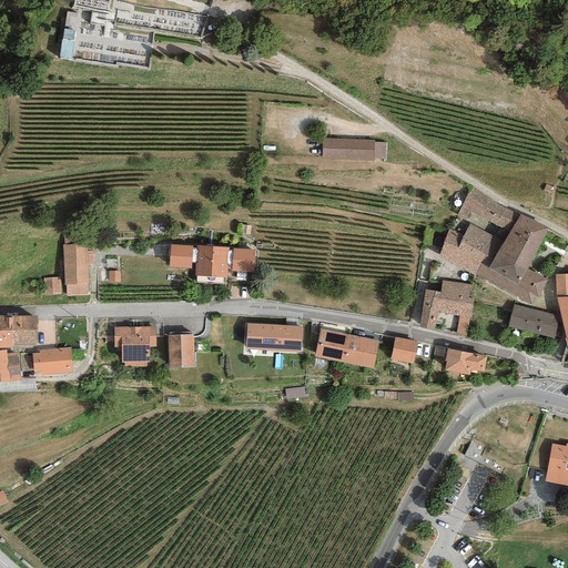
[(71,50),(73,22),(62,21),(60,49),(71,50)]
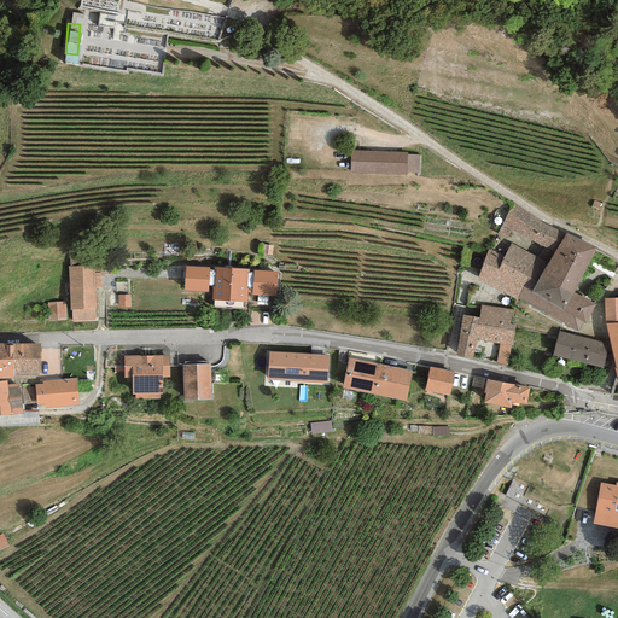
[(408,151),(350,149),(349,170),(406,173),(407,170),(419,172),(419,155),(408,152),(408,151)]
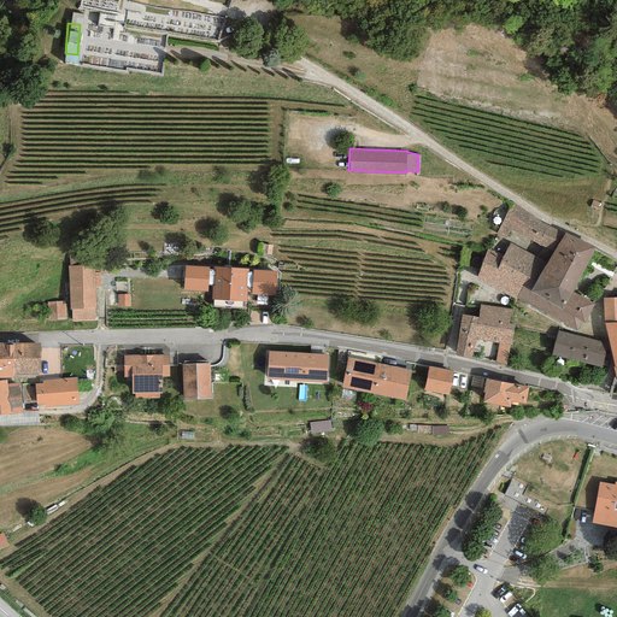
[(511,242),(547,263),(565,233),(540,222),(512,201),(497,234),(511,242)]
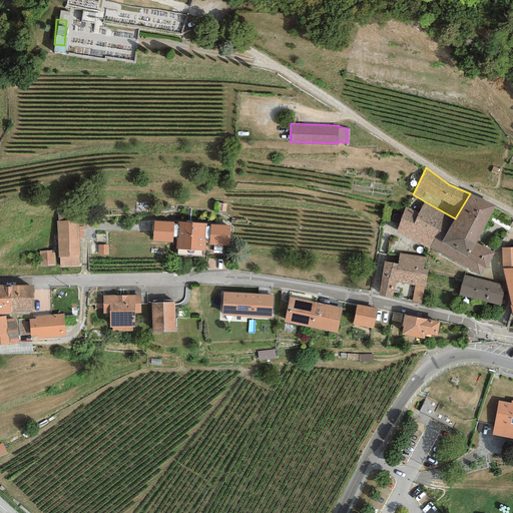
[(475,245),(477,242),(496,205),(470,193),(455,218),(447,230),(475,245)]
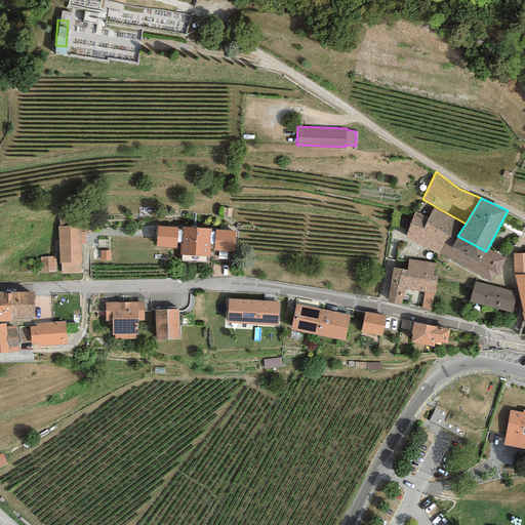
[(233,208),(223,206),(220,214),(231,216),(233,208)]
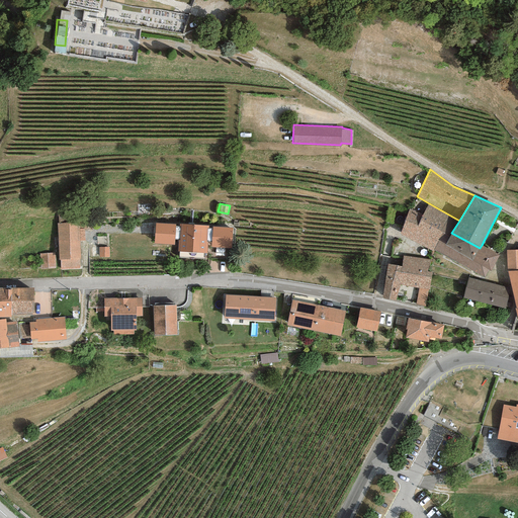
[(451,233),(459,221),(429,203),(423,214),(409,209),(401,235),(432,251),(433,250),(443,233),(449,237),(451,233)]
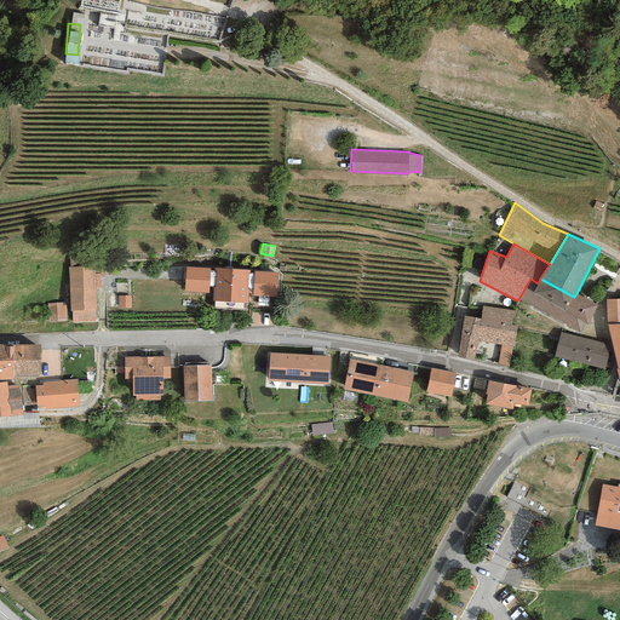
[(92,257),(72,258),(72,265),(68,265),(70,309),(72,309),(73,332),(99,331),(99,317),(96,317),(95,285),(101,285),(101,271),(110,271),(109,267),(92,267),(92,257)]
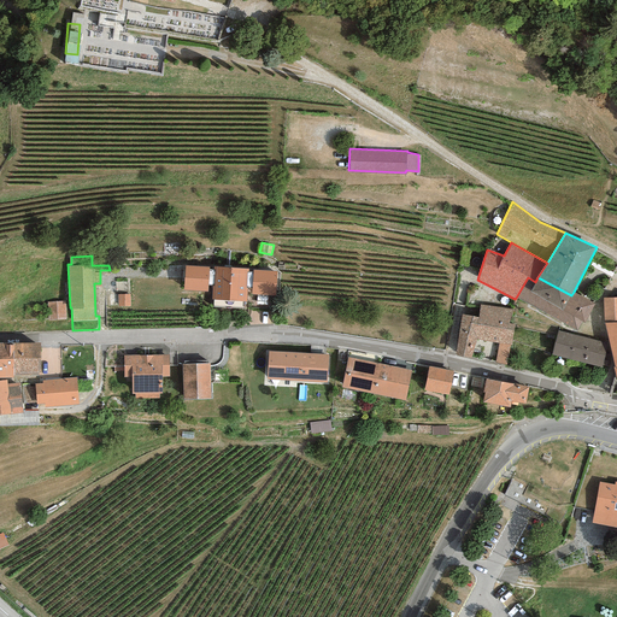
[(210,268),(186,266),(183,291),(207,292),(209,286),(209,270),(210,268)]
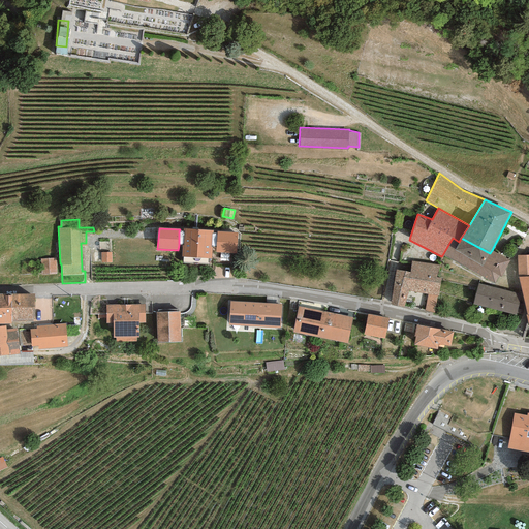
[(213,230),(183,228),(183,230),(184,231),(183,245),(182,245),(181,257),(183,257),(210,258),(212,258),(212,246),(211,246),(212,234),(213,234),(213,230)]
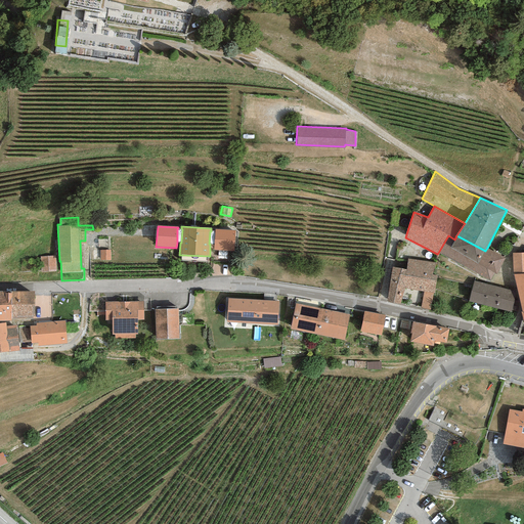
[(214,245),(214,250),(233,251),(234,230),(215,229),(215,231),(214,245)]
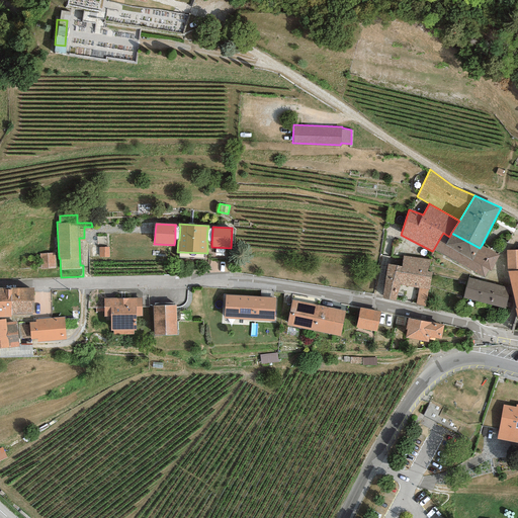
[(480,248),(451,233),(449,237),(443,233),(433,250),(485,277),(489,270),(491,271),(499,255),(482,245),(480,248)]
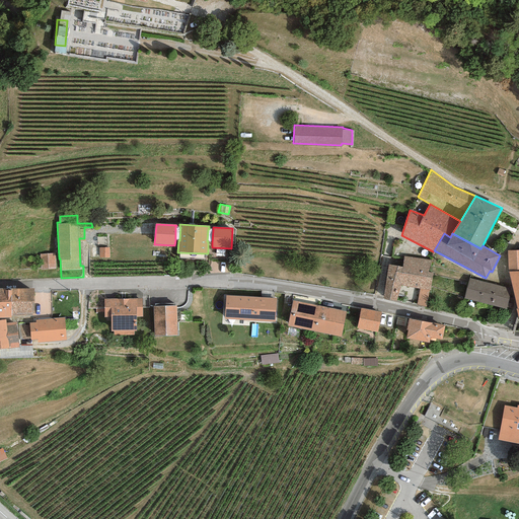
[(108,247),(100,247),(100,255),(108,255),(108,247)]
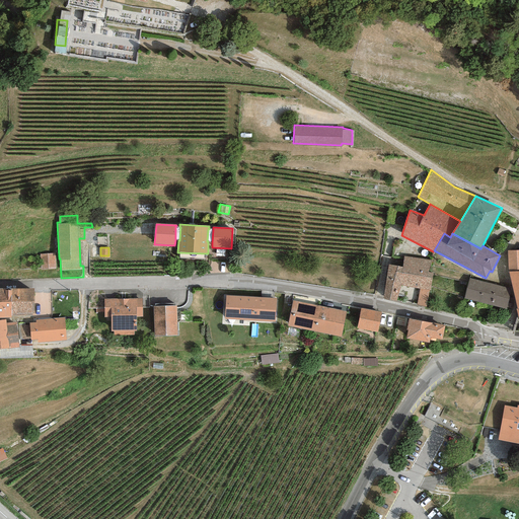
[(518,250),(507,250),(508,270),(518,269),(518,250)]
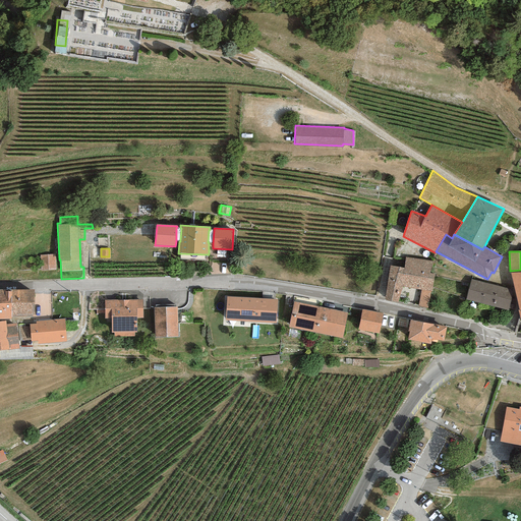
[(55,253),(40,254),(41,269),(55,269),(55,253)]
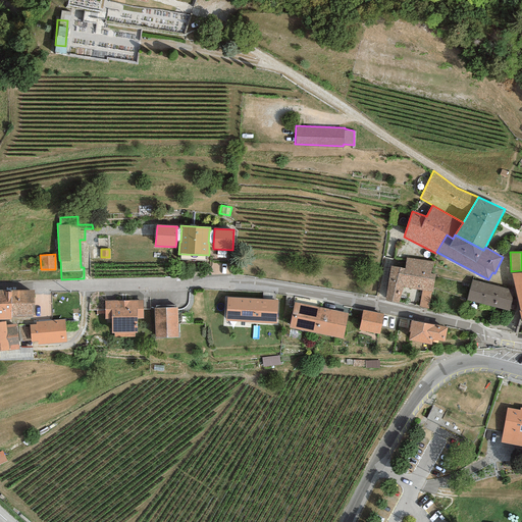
[(433,262),(406,258),(405,269),(390,267),(384,300),(399,304),(403,288),(422,290),(419,306),(429,309),(434,275),(431,273),(433,262)]
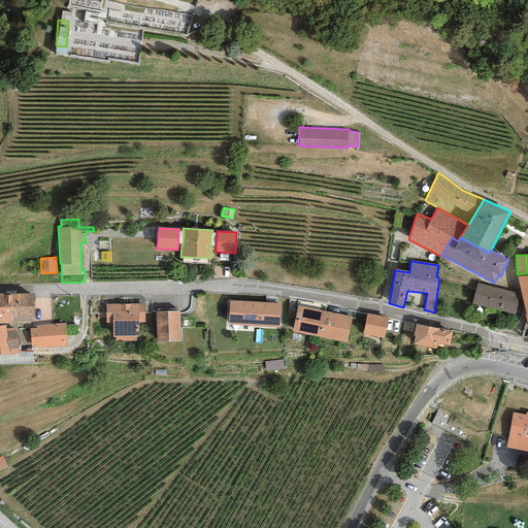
[(527,275),(517,276),(526,315),(527,314),(527,275)]
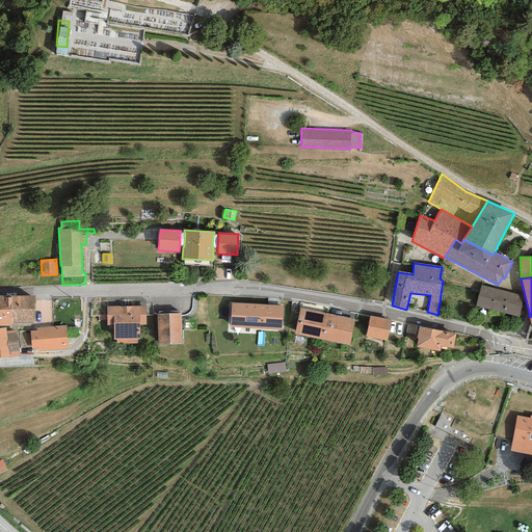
[(524,296),(480,286),(476,307),(519,317),(524,296)]
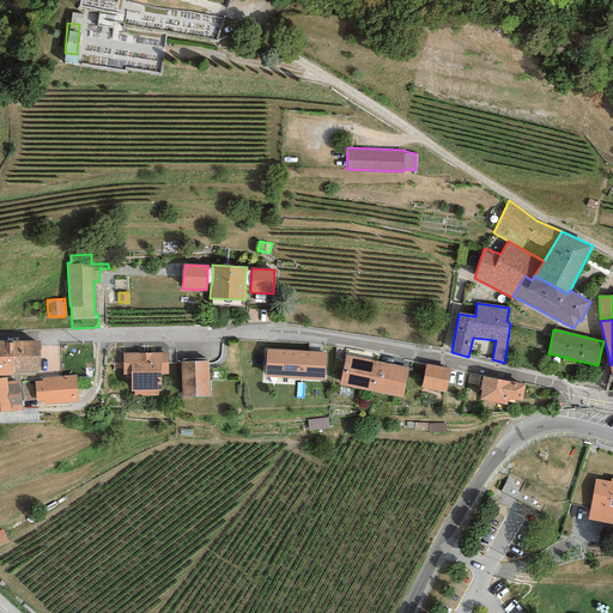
[(12,341),(0,340),(0,375),(13,375),(13,372),(12,341)]
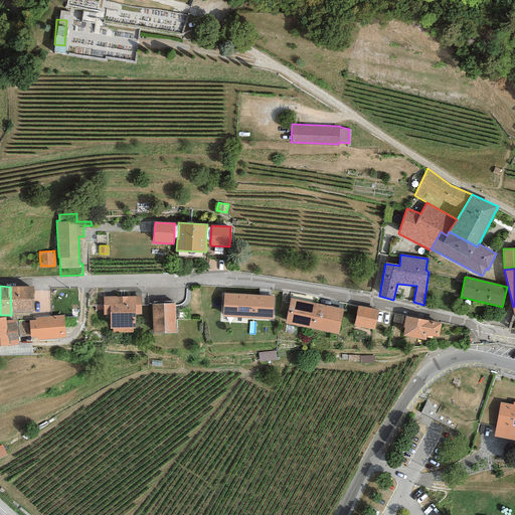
[(33,286),(10,287),(11,313),(34,312),(33,286)]
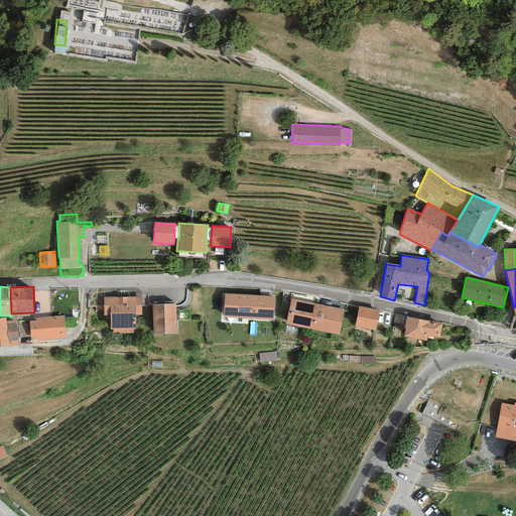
[(273,320),(275,297),(226,293),(224,316),(273,320)]
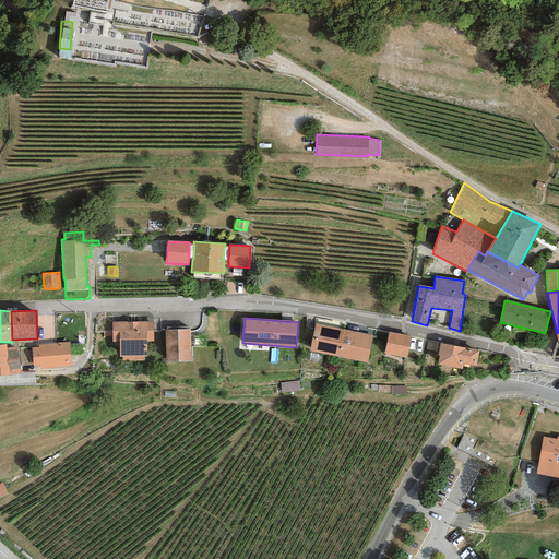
[(122,356),(122,363),(145,361),(145,341),(154,341),(154,322),(111,323),(113,341),(119,341),(119,356),(122,356)]
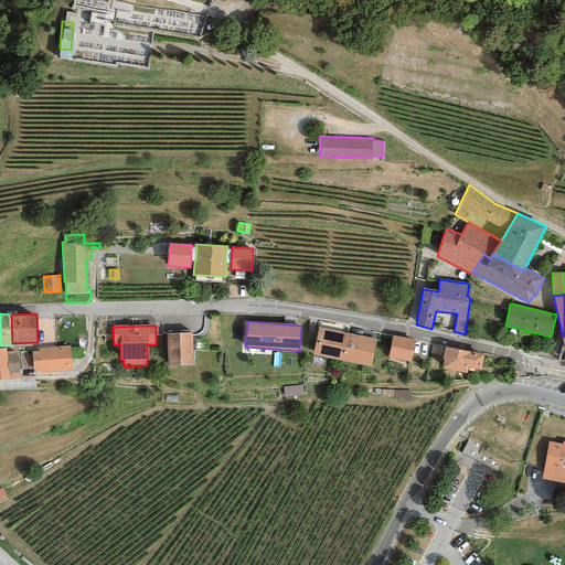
[(371,368),(376,340),(319,328),(313,355),(371,368)]
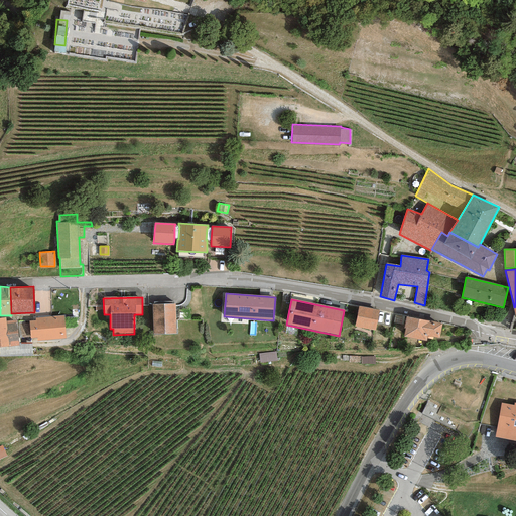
[(176,334),(175,304),(153,305),(153,334),(176,334)]
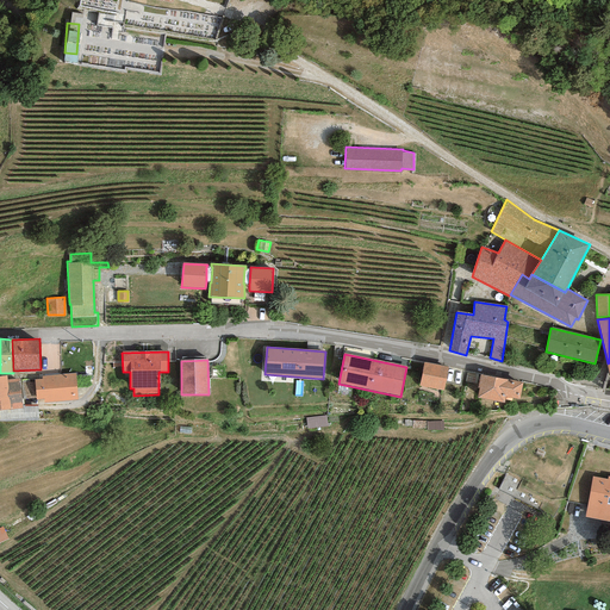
[(448,367),(424,362),(419,386),(443,391),(448,367)]
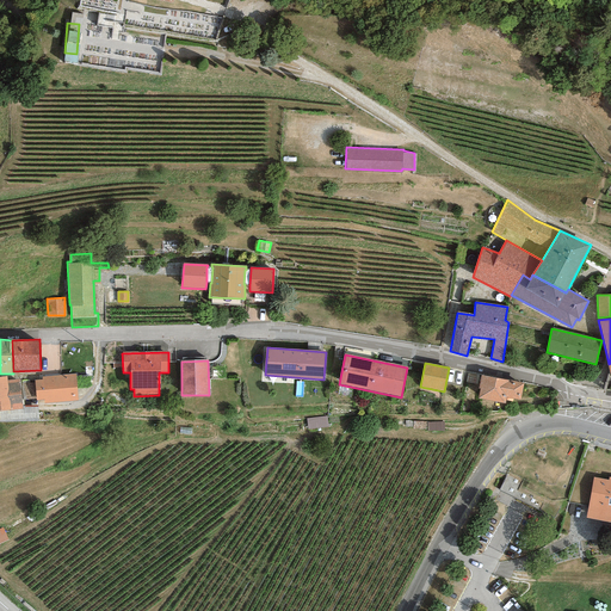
[(43,381),(35,381),(37,400),(44,399),(44,403),(78,401),(78,375),(43,377),(43,381)]
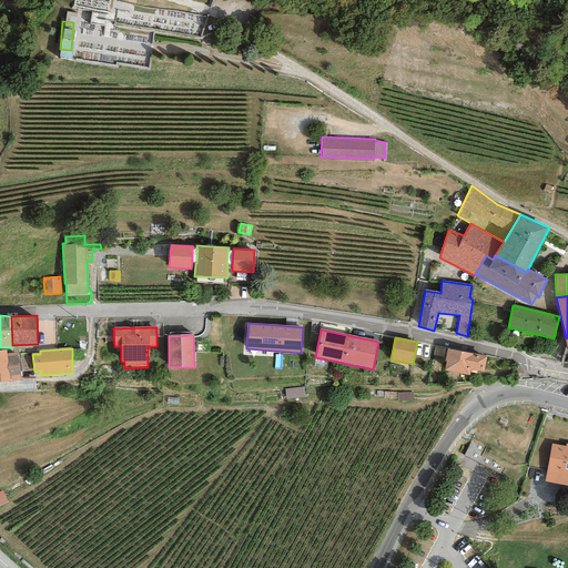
[(487,356),(447,348),(445,361),(446,361),(444,371),(470,376),(472,369),(484,372),(487,356)]
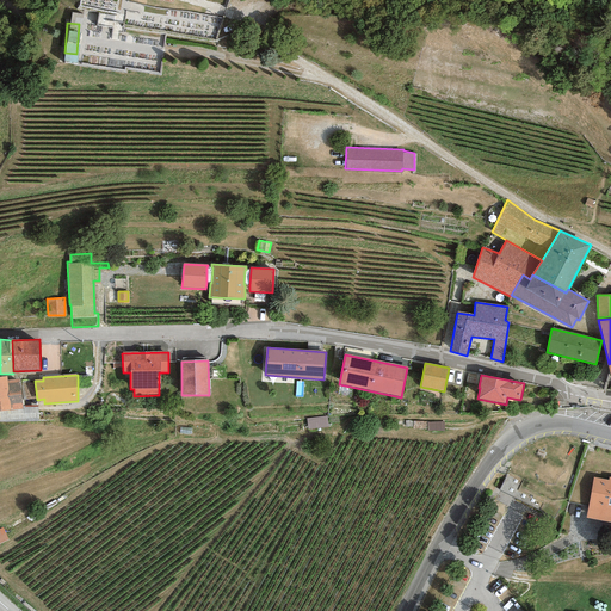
[(6,376),(0,376),(0,411),(23,408),(23,406),(19,378),(7,380),(6,376)]
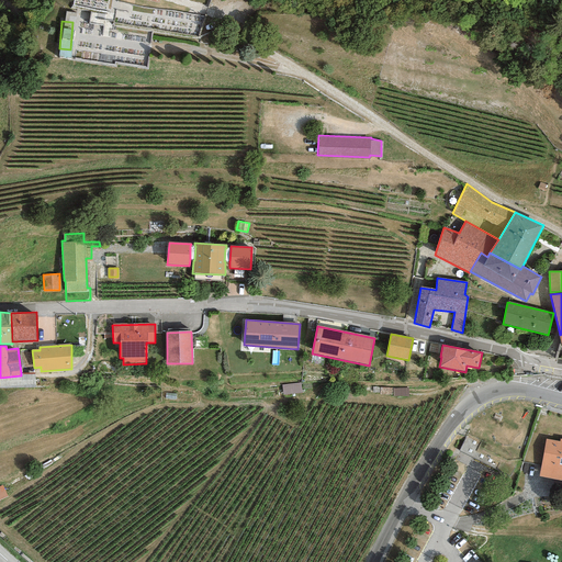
[(21,375),(0,378),(0,389),(36,388),(34,372),(21,373),(21,375)]
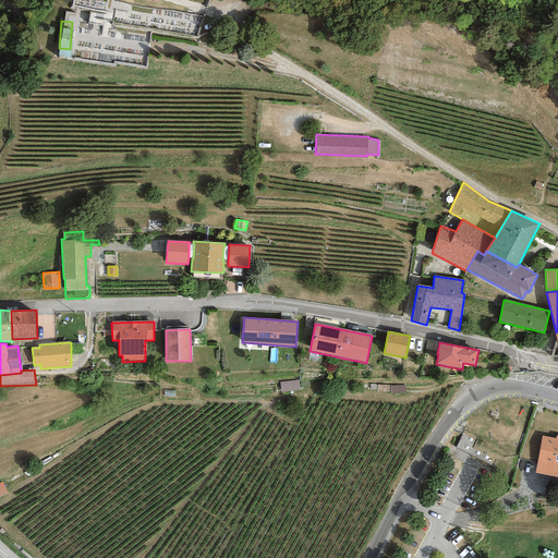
[(475,439),(463,433),(456,448),(493,466),(495,461),(471,448),(475,439)]
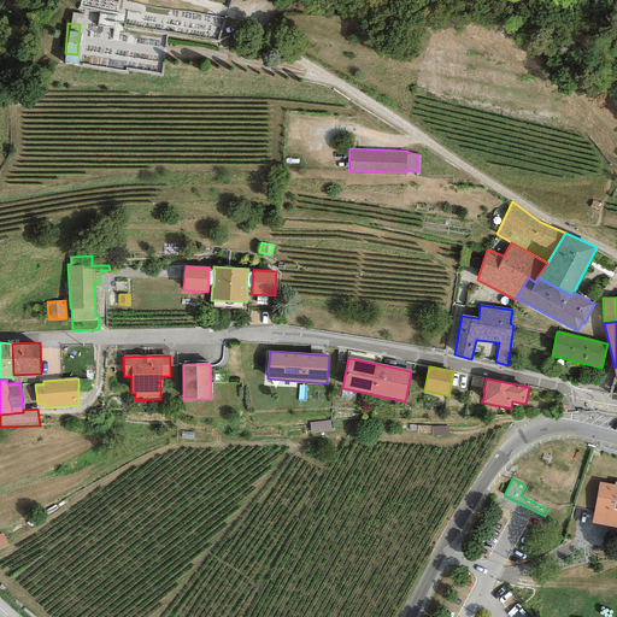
[(615,485),(600,482),(592,523),(616,527),(616,482),(615,482),(615,485)]
